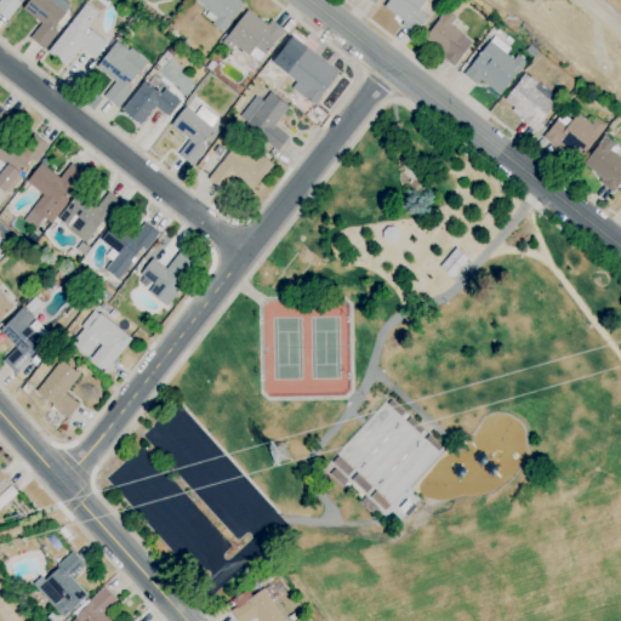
[(0,0),(0,13),(6,20),(20,3),(17,0),(0,0)]
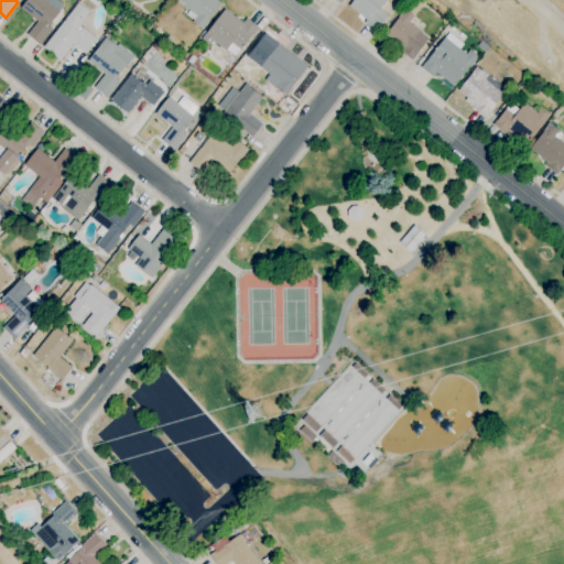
[(39,44),(52,28),(49,25),(60,11),(45,0),(24,0),(20,7),(36,20),(26,34),(39,44)]
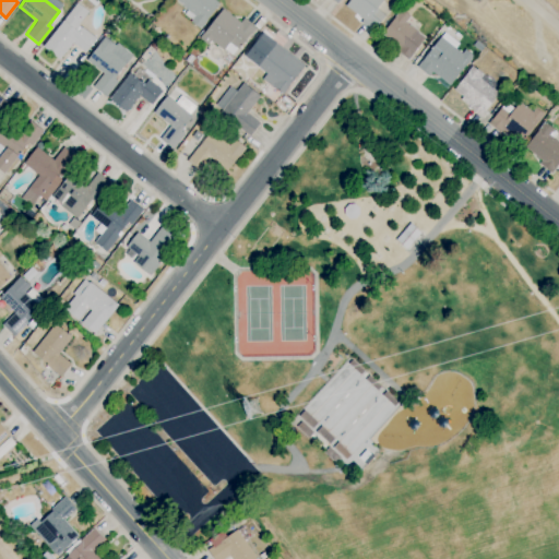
[(221,2),(217,0),(176,0),(194,15),(190,21),(199,27),(221,2)]
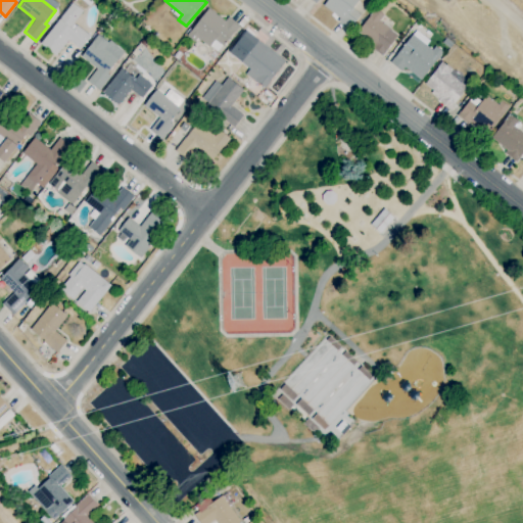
[(349,28),(361,13),(352,7),(358,0),(325,0),(322,5),(349,28)]
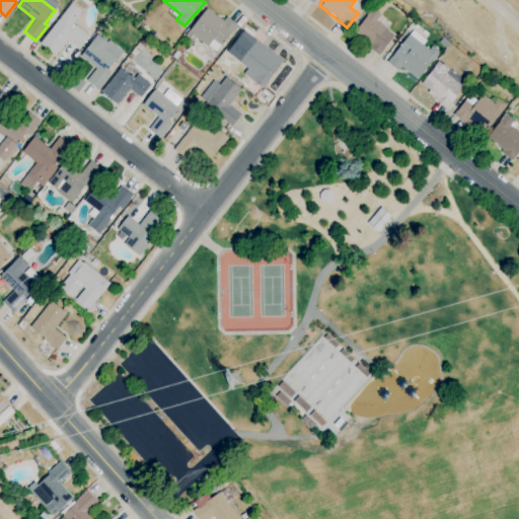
[(82,9),(68,1),(41,45),(56,55),(65,40),(79,49),(88,33),(73,23),(82,9)]
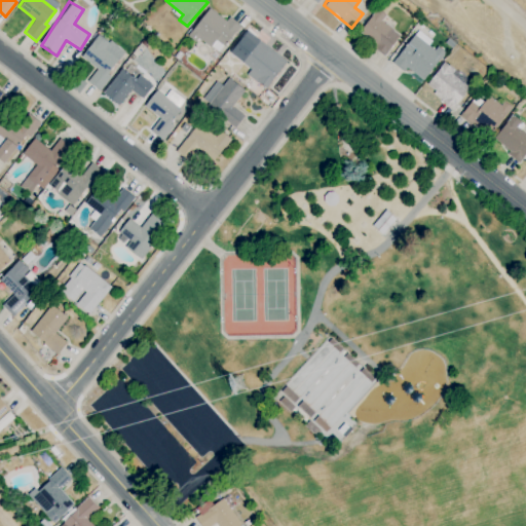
[(226,20),(208,7),(190,33),(219,54),(240,25),(228,16),(226,20)]
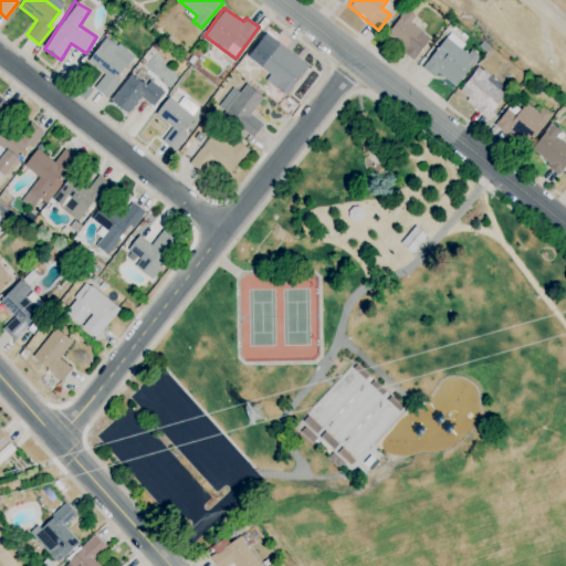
[(410,23),(415,14),(402,8),(386,39),(418,56),(429,34),(410,23)]
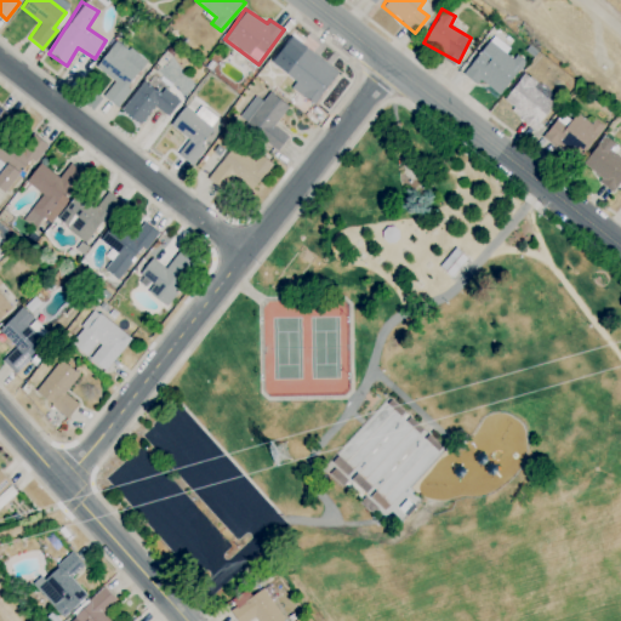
[(291,87),(314,104),(339,70),(290,35),(271,62),(296,80),(291,87)]
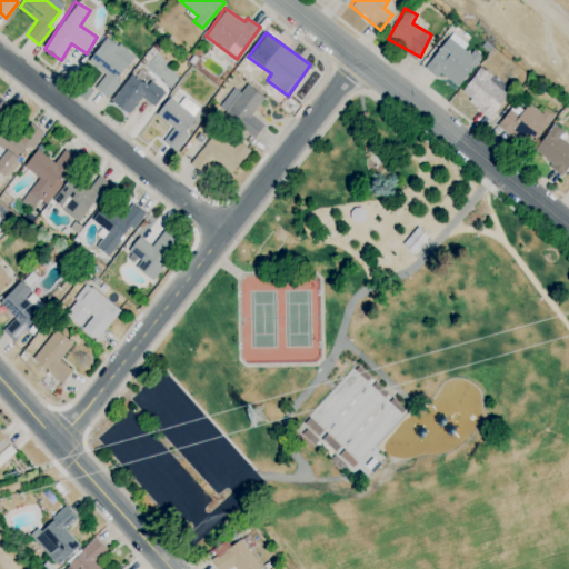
[(105,73),(95,88),(106,96),(135,56),(106,36),(87,61),(105,73)]
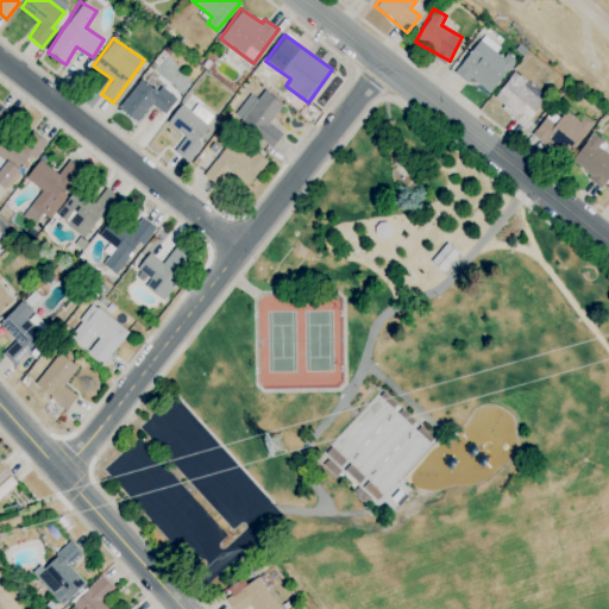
[(514,73),(491,98),(522,126),(545,101),(514,73)]
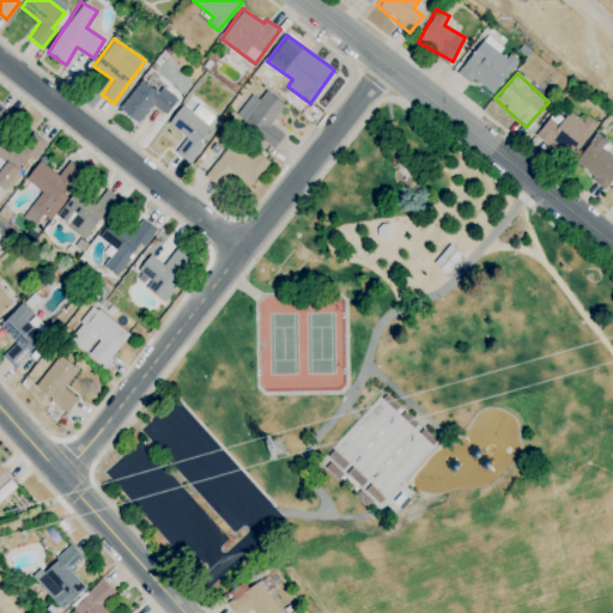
[(152,104),(165,115),(178,98),(163,86),(158,92),(141,79),(119,108),(138,122),(152,104)]
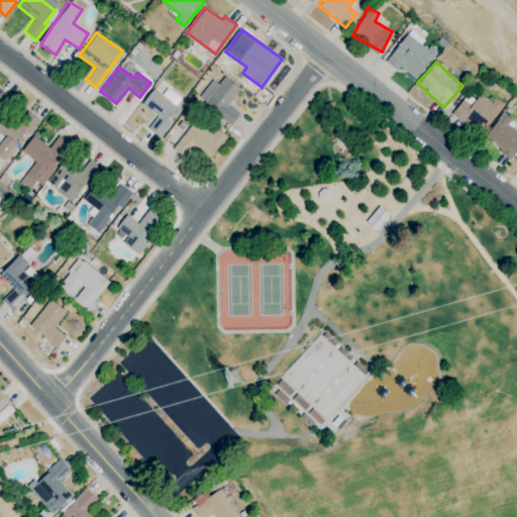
[(240,87),(224,76),(218,84),(212,79),(197,99),(232,123),(240,112),(228,104),(240,87)]
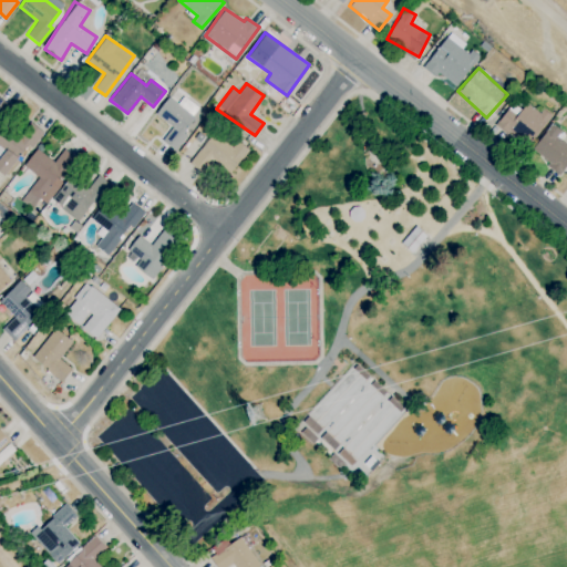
[(154,114),(169,125),(160,137),(172,148),(202,111),(183,95),(177,103),(168,96),(154,114)]
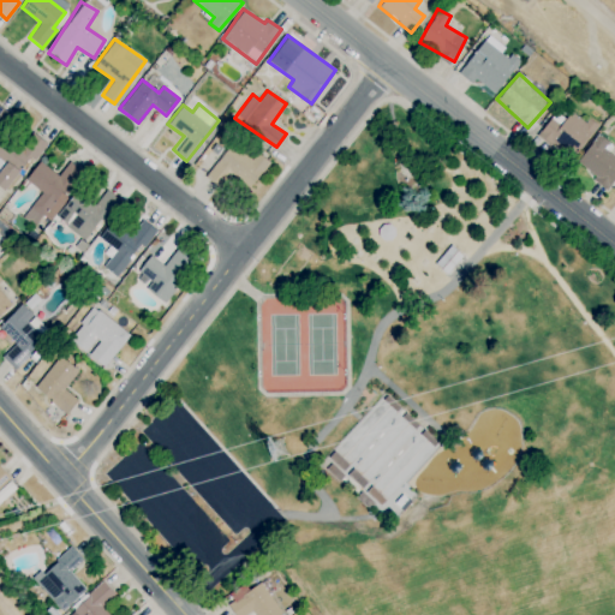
[(598,125),(587,117),(584,121),(571,111),(563,119),(555,112),(538,133),(569,160),(598,125)]
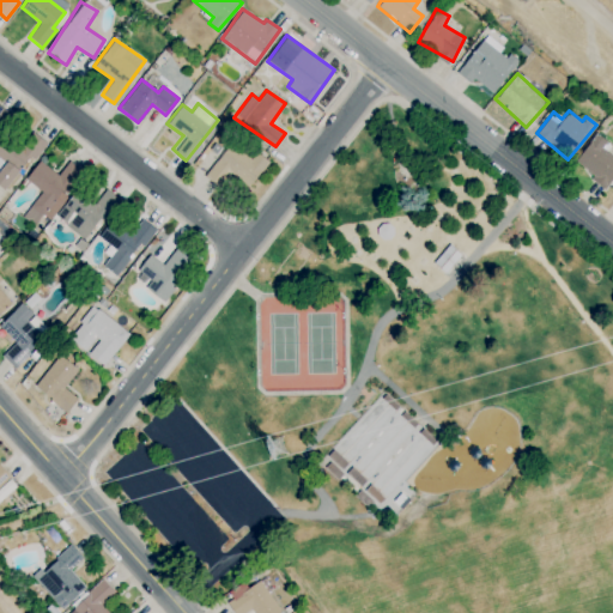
[(612,176),(612,156),(601,147),(607,140),(596,133),(574,163),(606,187),(612,176)]
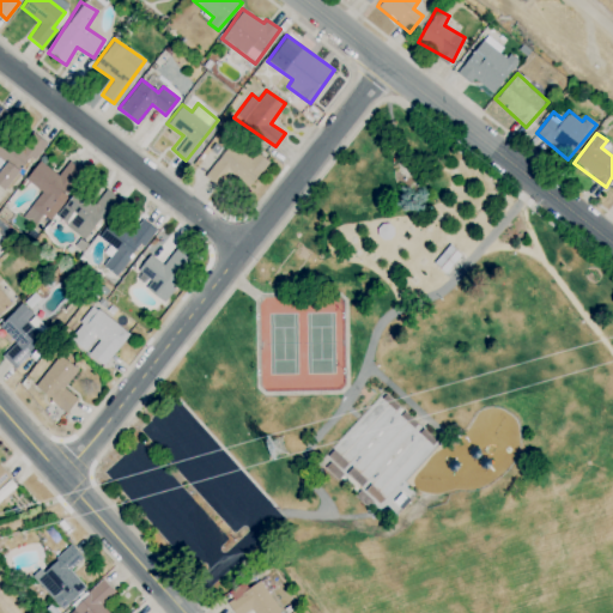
[(205,175),(223,189),(235,175),(249,187),(269,162),(256,151),(252,158),(231,143),(205,175)]
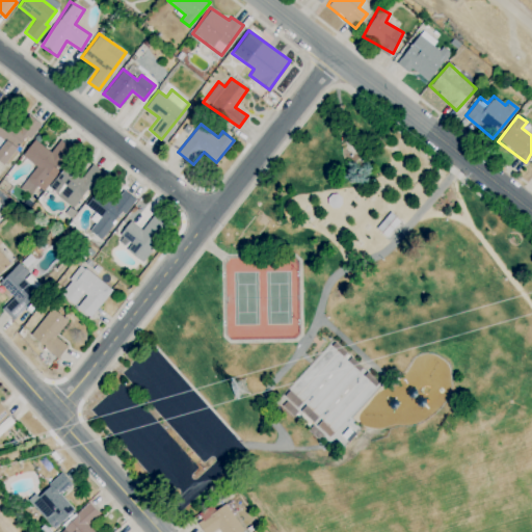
[(36,165),(20,187),(30,194),(36,186),(43,190),(73,149),(59,138),(51,151),(33,139),(22,156),(36,165)]
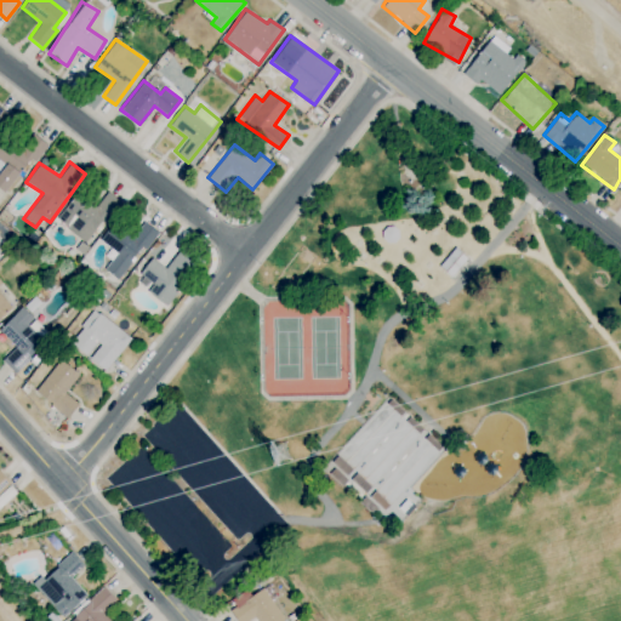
[(97,206),(75,193),(57,222),(91,243),(118,198),(106,192),(97,206)]
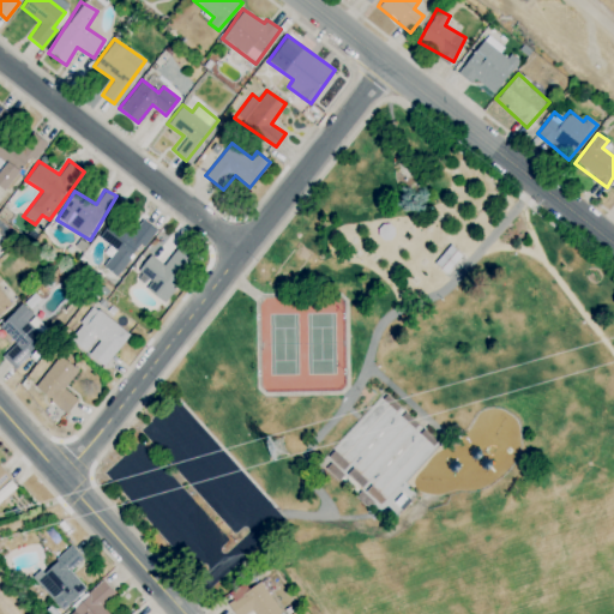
[(115,250),(103,265),(116,276),(139,245),(143,247),(157,229),(142,218),(131,232),(113,218),(98,236),(115,250)]
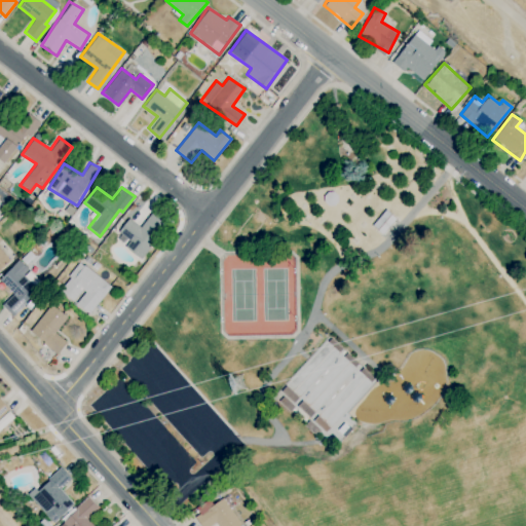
[(322,201),(321,195),(325,191),(331,191),(335,194),(335,200),(332,204),(326,204),(322,201)]
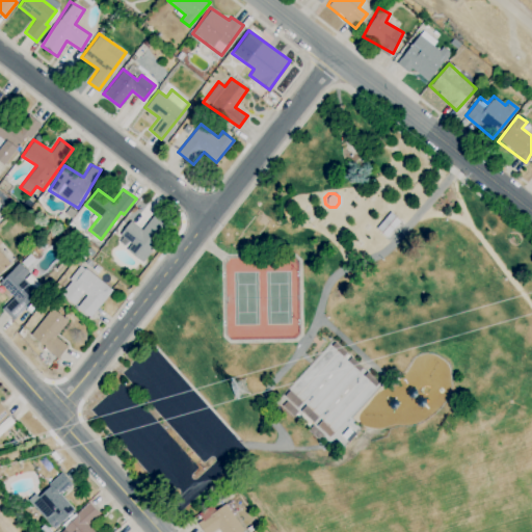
[(373,227),(388,211),(398,220),(383,236),(373,227)]
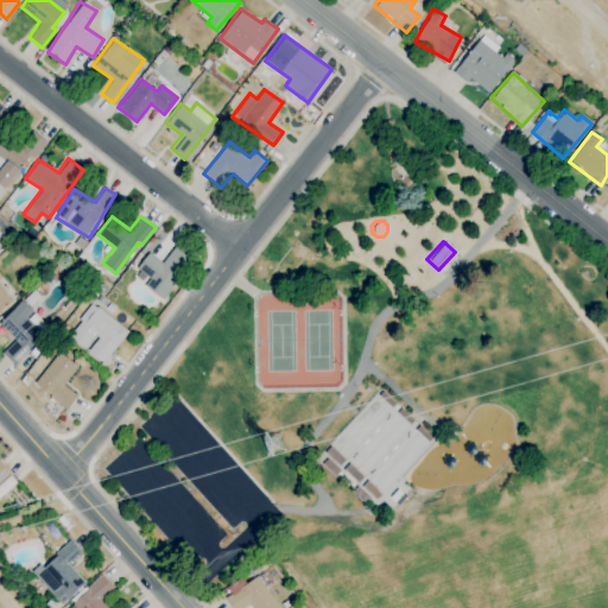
[(163,263),(149,252),(132,276),(164,298),(192,257),(176,244),(163,263)]
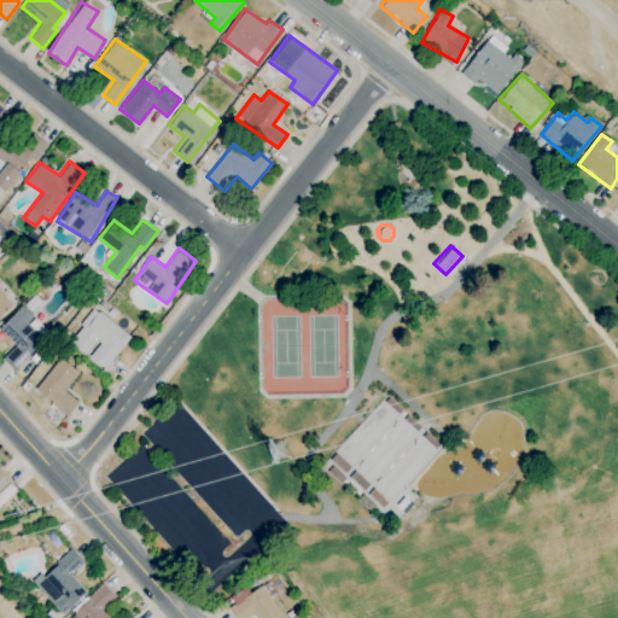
[(16,371),(44,339),(25,324),(33,315),(21,304),(0,327),(0,330),(16,344),(3,359),(16,371)]
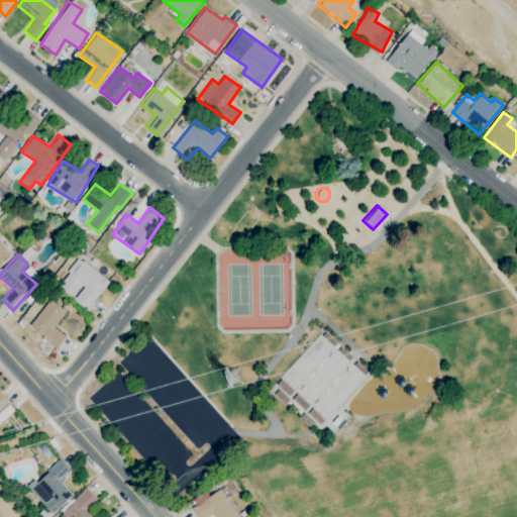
[(87,308),(108,280),(79,257),(58,285),(74,298),(73,298),(87,308)]
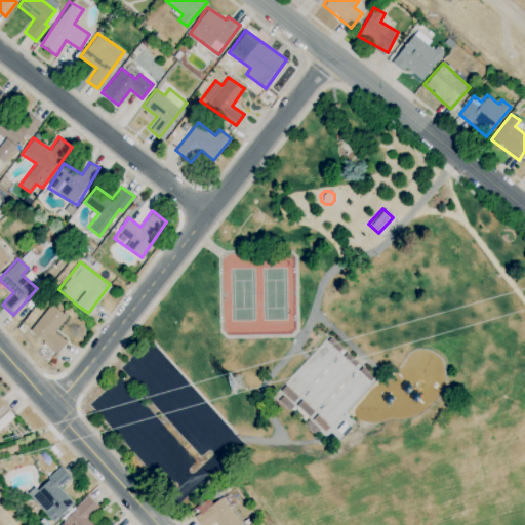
[(58,352),(67,340),(55,332),(67,315),(49,304),(30,332),(58,352)]
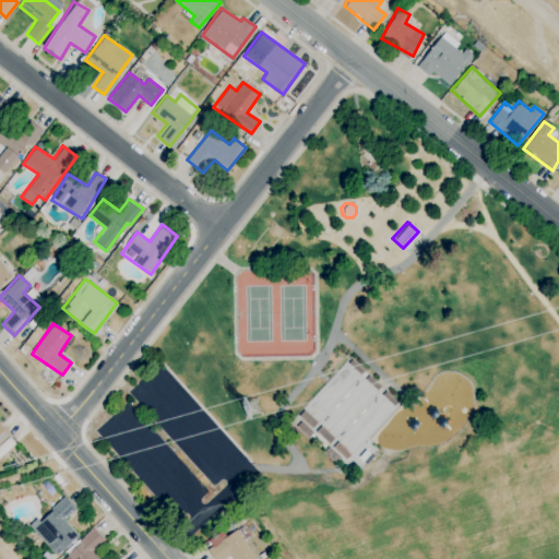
[(329,442),(334,436),(354,453),(397,402),(347,357),(297,415),(329,442)]
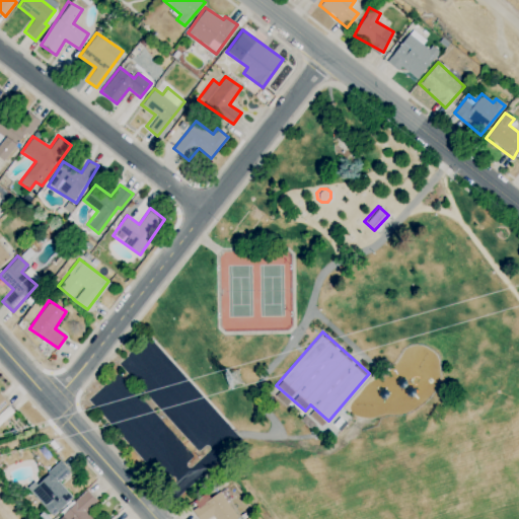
[(305,412),(321,426),(326,421),(310,406),(305,412)]
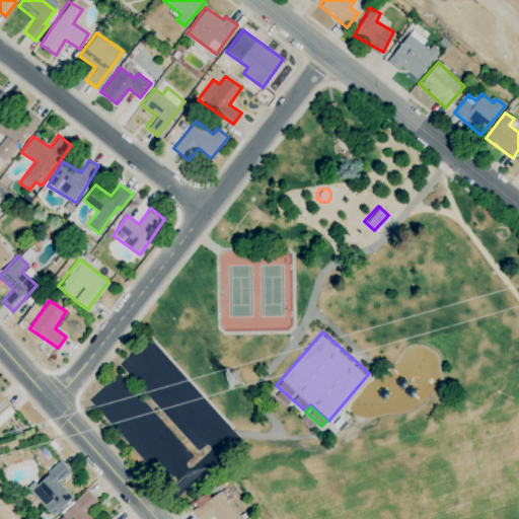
[(69,470),(60,460),(28,490),(52,515),(72,497),(58,480),(69,470)]
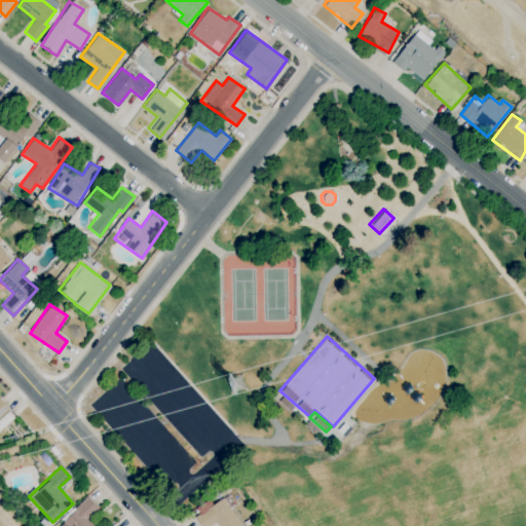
[(94,525),(86,518),(98,506),(87,496),(57,525),(94,525)]
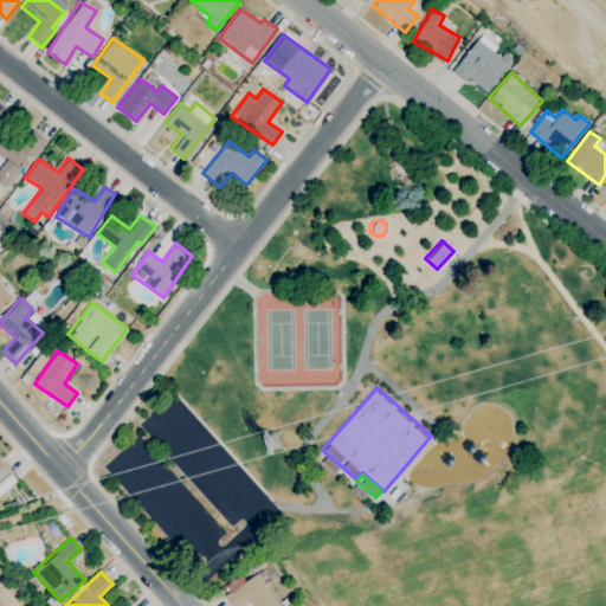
[(245,581),(240,575),(221,587),(234,605),(242,605),(249,603),(251,605),(276,605),(278,605),(257,573),(245,581)]
